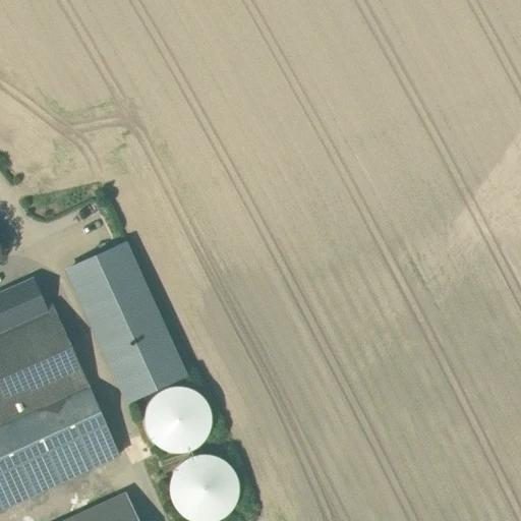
[(137,275),(124,245),(67,271),(127,401),(183,374),(137,275)]
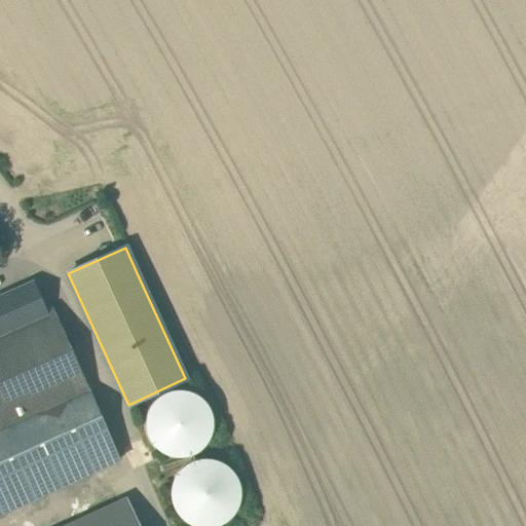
[(33,283),(0,297),(0,360),(21,407),(35,401),(40,413),(70,400),(88,391),(52,310),(46,313),(33,283)]
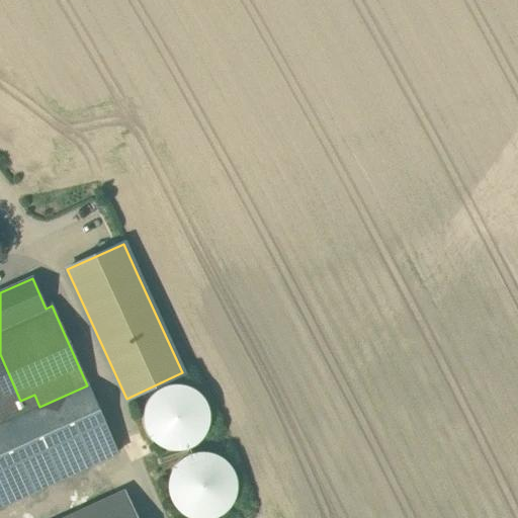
[(0,354),(0,424),(39,407),(34,395),(20,401),(0,354)]
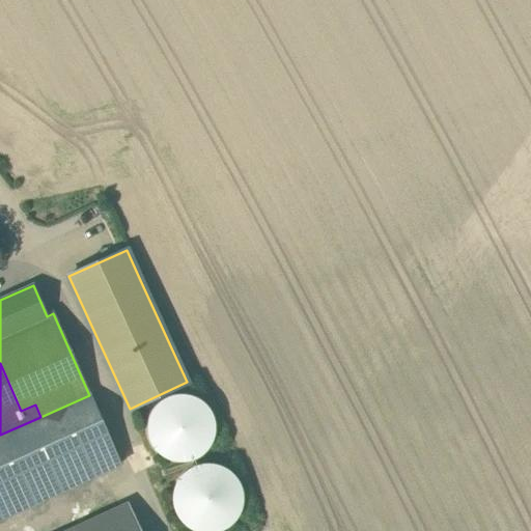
[(155,406),(150,413),(147,420),(146,427),(147,435),(149,442),(154,448),(159,454),(166,458),(173,460),(180,462),(188,460),(195,458),(201,454),(207,449),(212,443),(214,436),(215,428),(214,420),(212,413),(207,407),(202,401),(196,397),(189,394),(182,393),(173,394),(166,397),(160,400),(155,406)]
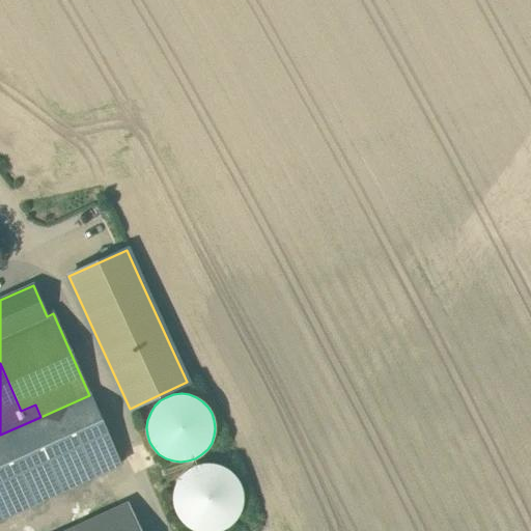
[(89,445),(107,437),(89,395),(71,403),(89,445)]
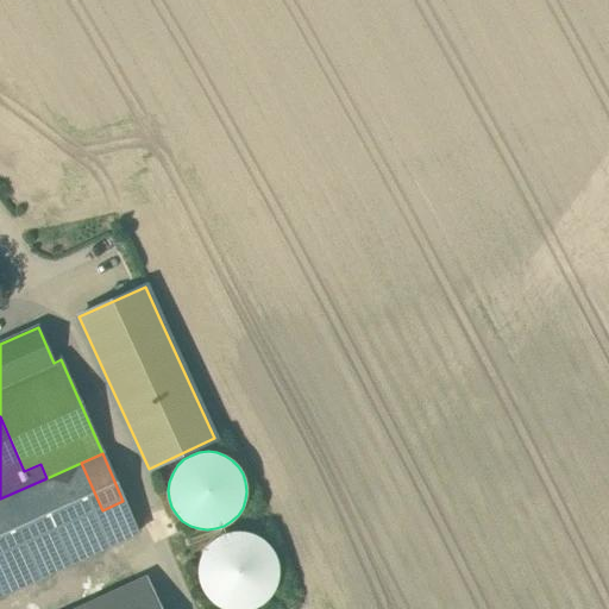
[(0,498),(0,569),(107,521),(102,510),(81,463),(46,478),(0,498)]
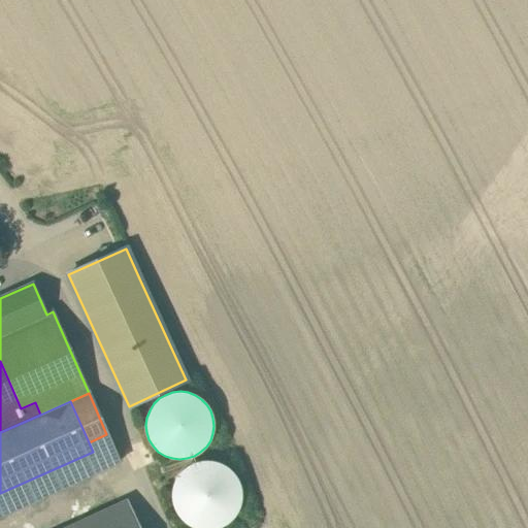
[(93,452),(0,493),(0,516),(119,462),(120,462),(106,434),(89,442),(93,452)]
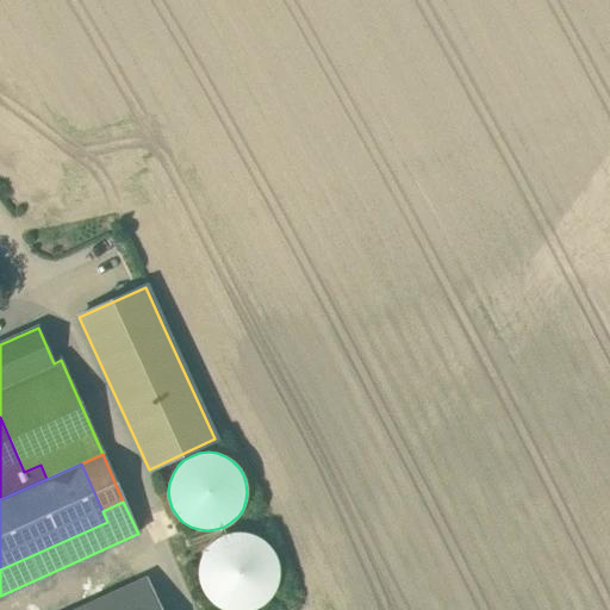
[(200,560),(198,568),(199,577),(200,584),(204,591),(207,598),(213,604),(221,608),(226,609),(248,609),(251,609),(259,605),(266,601),(271,595),(274,587),(277,580),(278,572),(277,564),(274,556),(271,549),(265,543),(259,539),(251,535),(244,533),(236,533),(228,534),(221,536),(213,541),(207,547),(203,553),(200,560)]
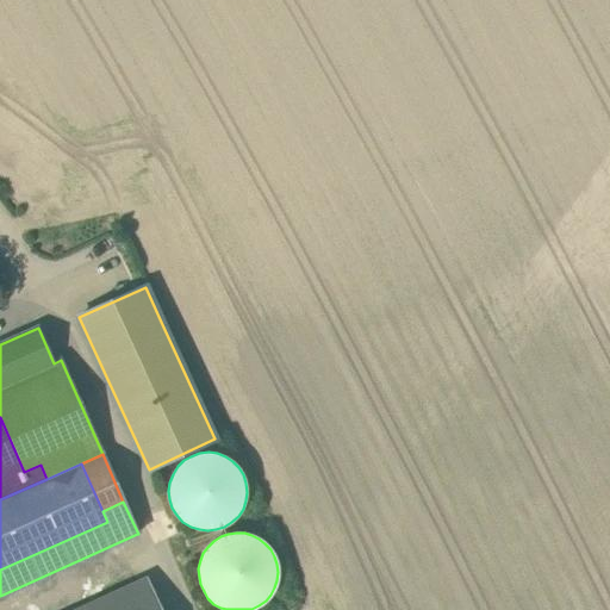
[(161,609),(148,578),(78,609),(161,609)]
